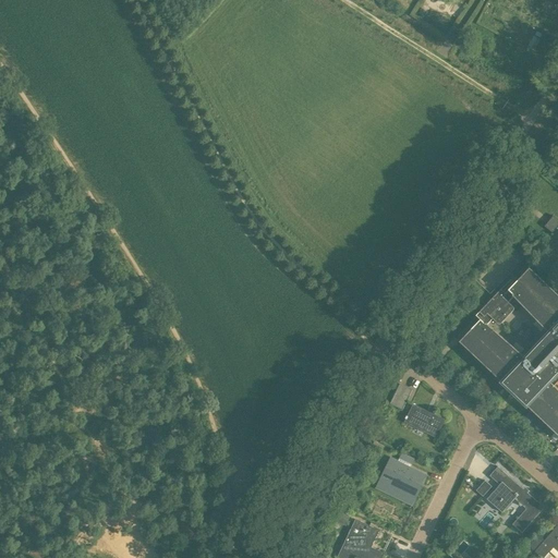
[(552,233),(557,225),(557,219),(553,216),(544,227),(552,233)]
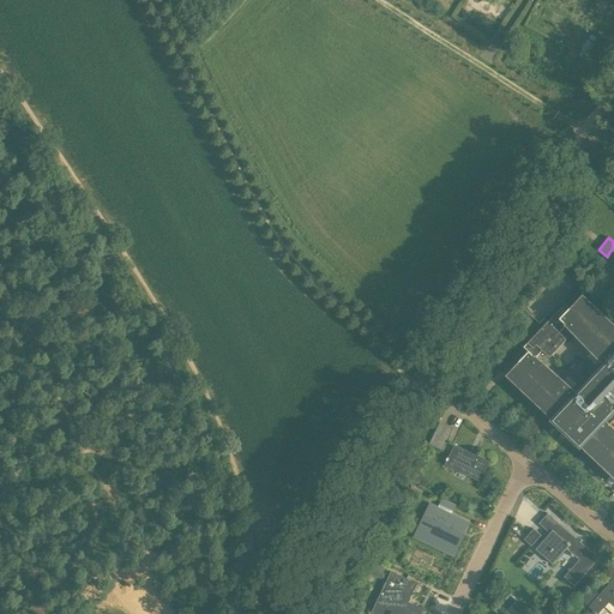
[(613,324),(588,300),(561,327),(557,323),(557,324),(552,319),(524,348),(529,353),(506,377),(511,381),(565,432),(569,435),(613,479),(613,428),(611,425),(613,420),(613,324)]
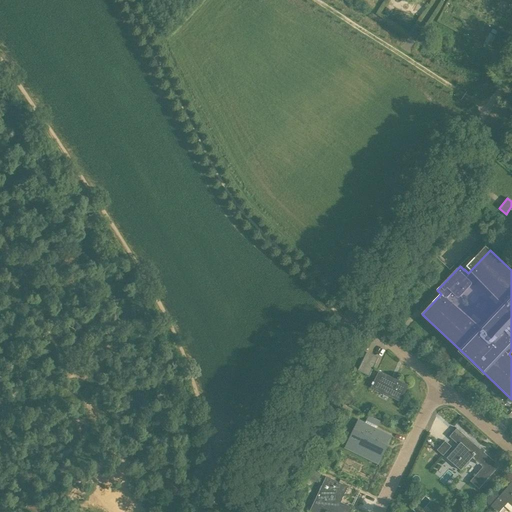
[(366,353),(358,371),(369,376),(378,359),(366,353)]
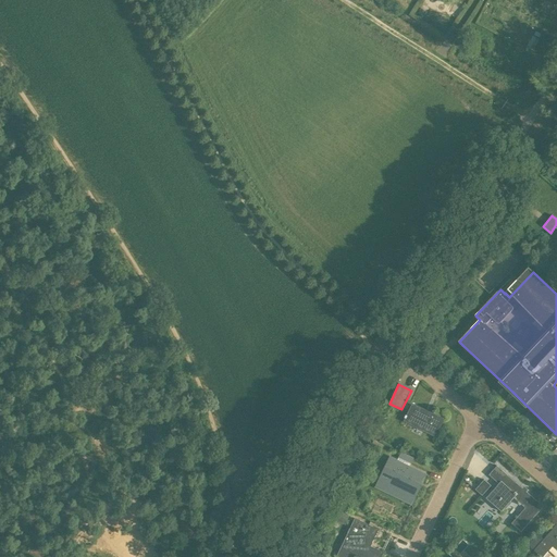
[(408,412),(404,422),(413,426),(423,432),(435,437),(444,419),(431,412),(425,410),(412,404),(408,412)]
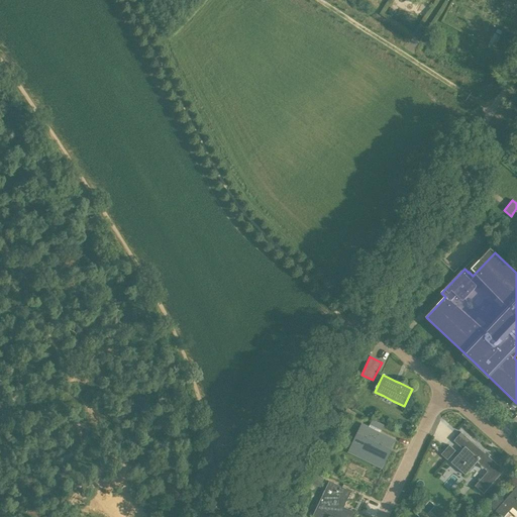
[(357,414),(346,409),(342,417),(353,422),(357,414)]
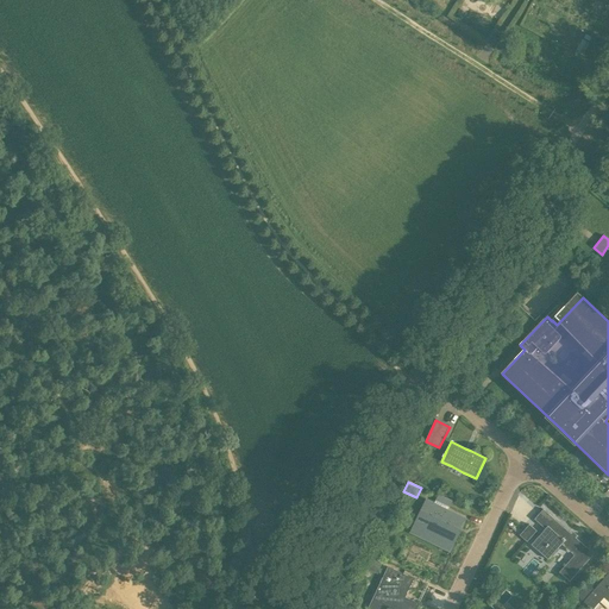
[(413,529),(451,548),(459,531),(458,531),(459,527),(463,520),(434,506),(427,502),(413,529)]
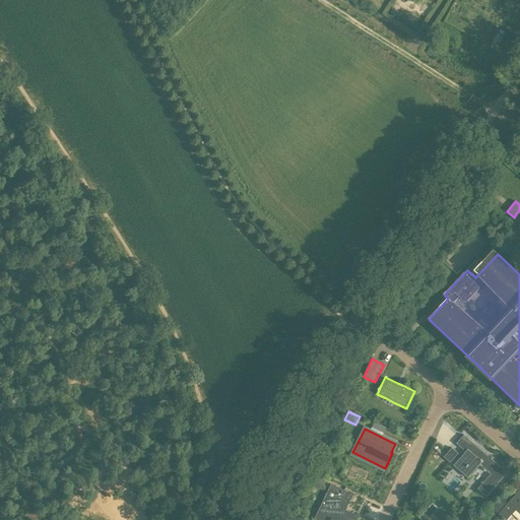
[(471,475),(477,469),(476,468),(479,464),(491,474),(477,489),(486,497),(507,473),(464,435),(463,436),(456,444),(465,452),(454,465),(468,477),(470,475),(471,475)]
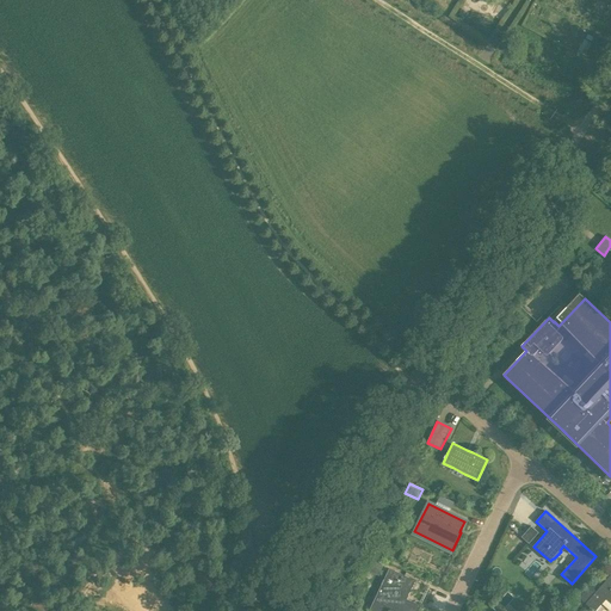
[(538,534),(531,528),(523,537),(530,543),(538,534)]
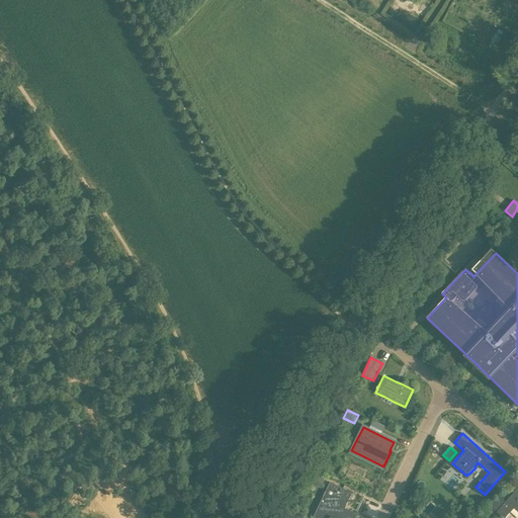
[(315,471),(310,484),(321,489),(322,486),(326,477),(315,471)]
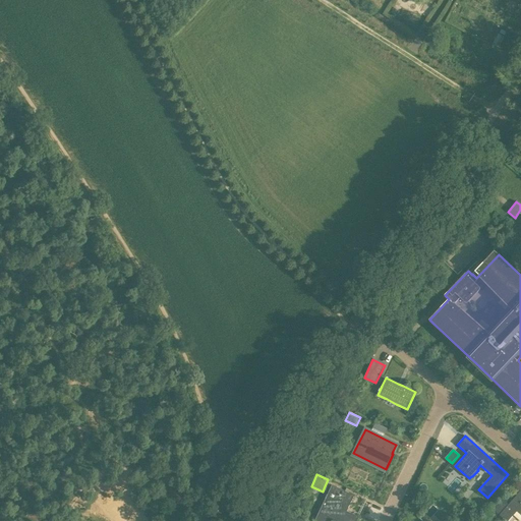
[(336,486),(333,493),(330,490),(320,513),(336,520),(356,520),(358,517),(346,511),(354,496),(336,486)]
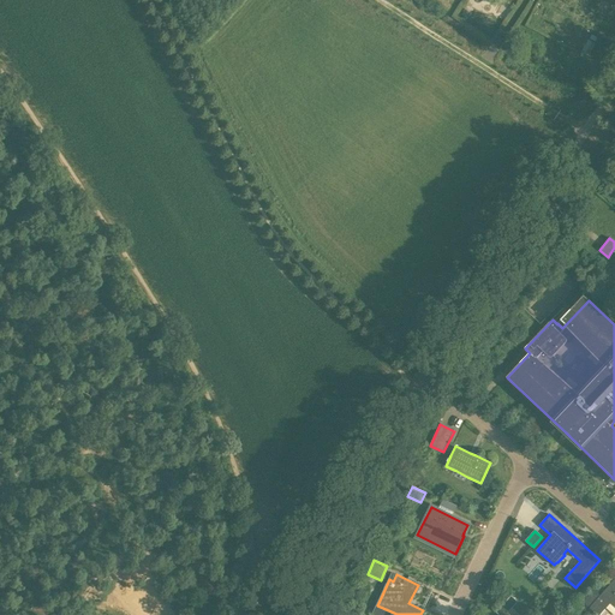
[(593,591),(584,603),(589,608),(597,614),(598,614),(610,602),(614,607),(614,578),(614,579),(599,596),(593,591)]
